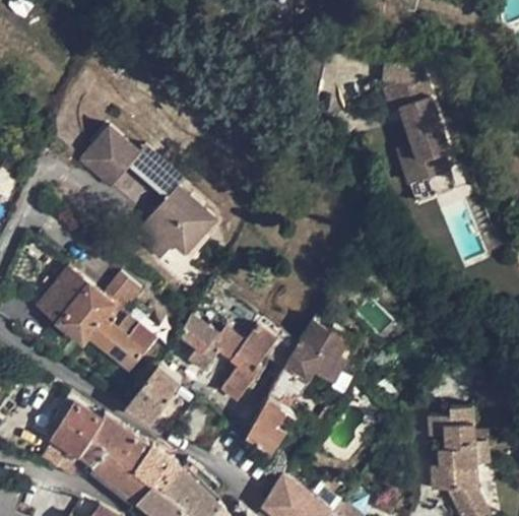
[(419,64),(386,60),(383,80),(405,83),(416,84),(419,64)]
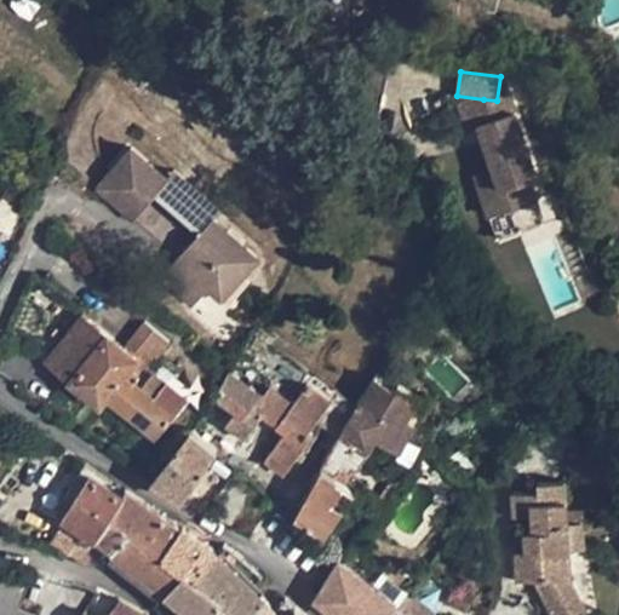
[(483,99),(492,125),(514,119),(500,76),(497,101),(483,99)]
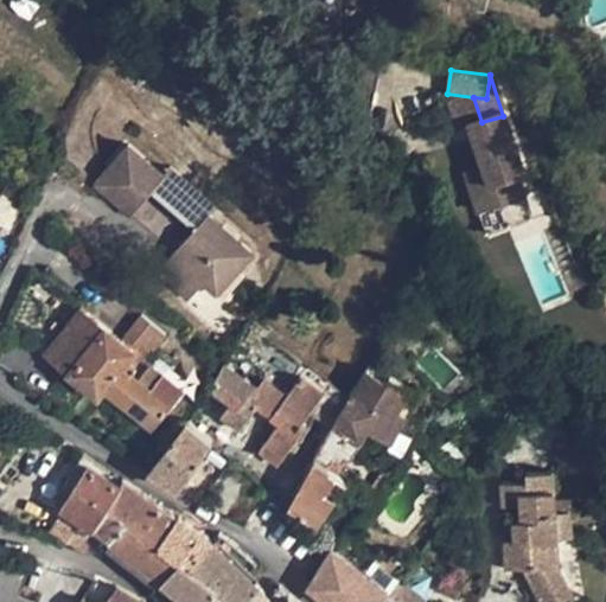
[(530,196),(503,116),(482,122),(469,127),(484,174),(466,181),(477,215),(523,199),(530,196)]
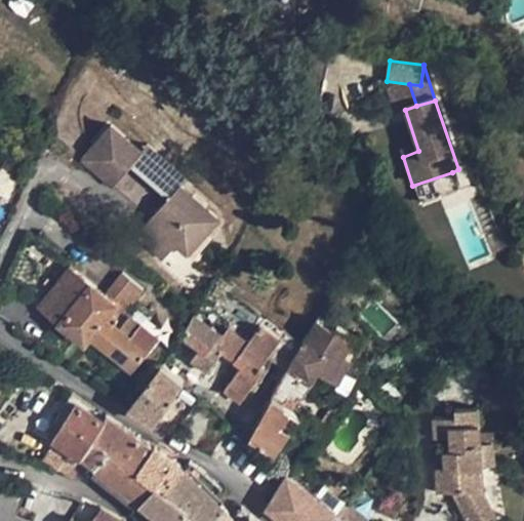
[(140,154),(139,153),(110,128),(92,149),(119,172),(125,164),(129,168),(140,154)]
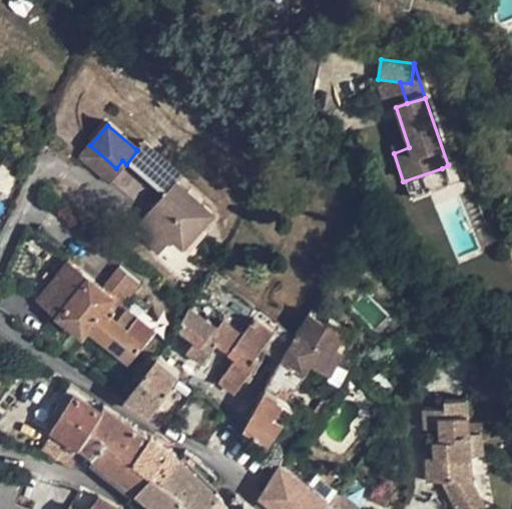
[(137,150),(126,164),(163,195),(173,182),(174,182),(180,175),(142,143),(136,149),(137,150)]
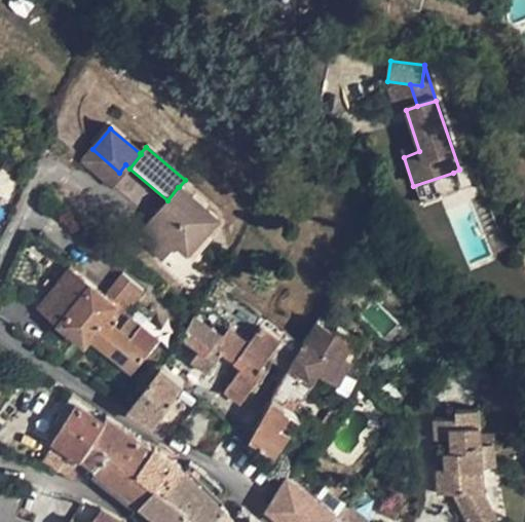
[(119,173),(92,149),(81,162),(112,189),(123,176),(119,173)]
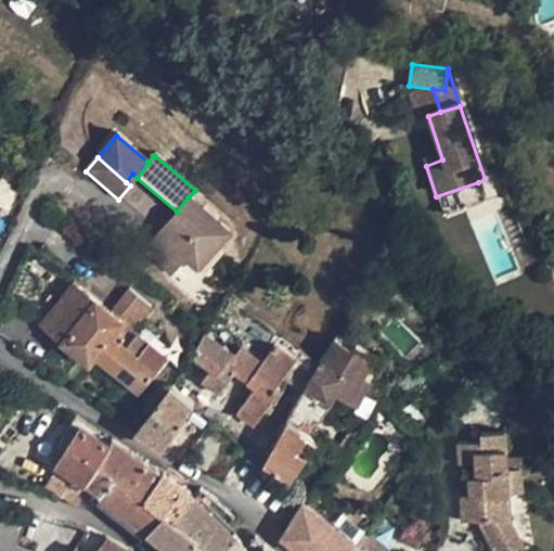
[(132,174),(126,182),(130,186),(137,178),(132,174)]
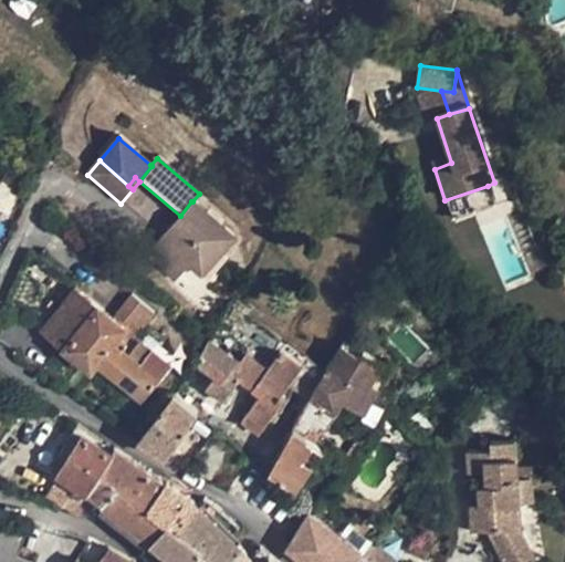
[(497,209),(488,186),(445,200),(452,224),(497,209)]
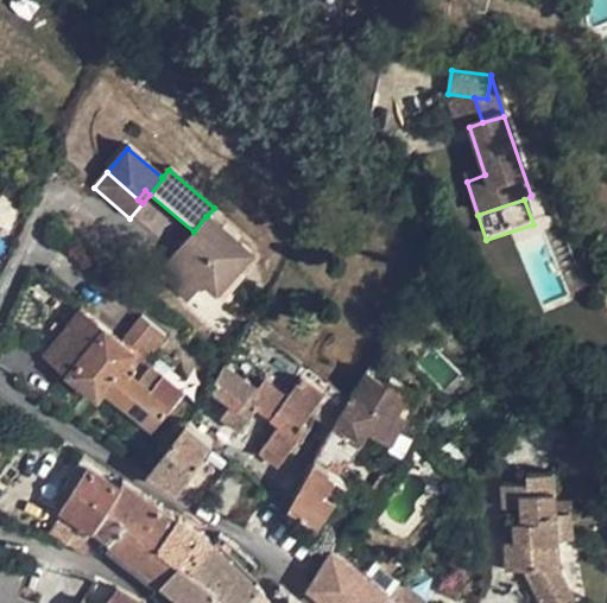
[(194,232),(155,275),(187,304),(202,286),(215,297),(252,254),(207,216),(206,216),(194,232)]
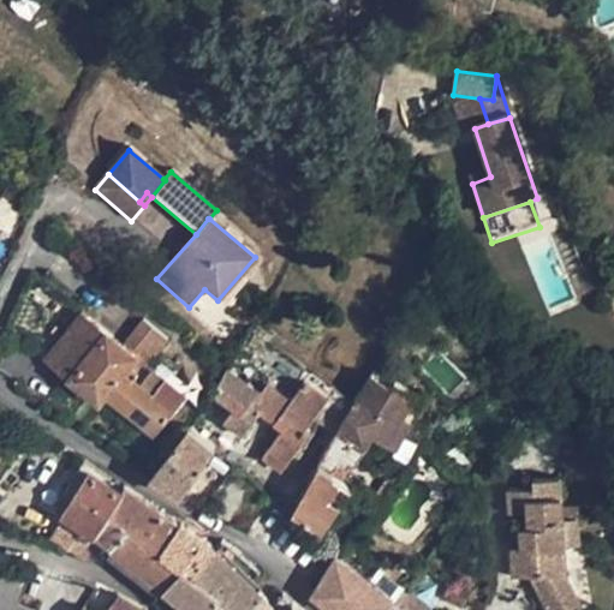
[(46,362),(99,404),(103,396),(153,435),(184,396),(147,366),(167,340),(143,321),(121,347),(82,316),(46,362)]
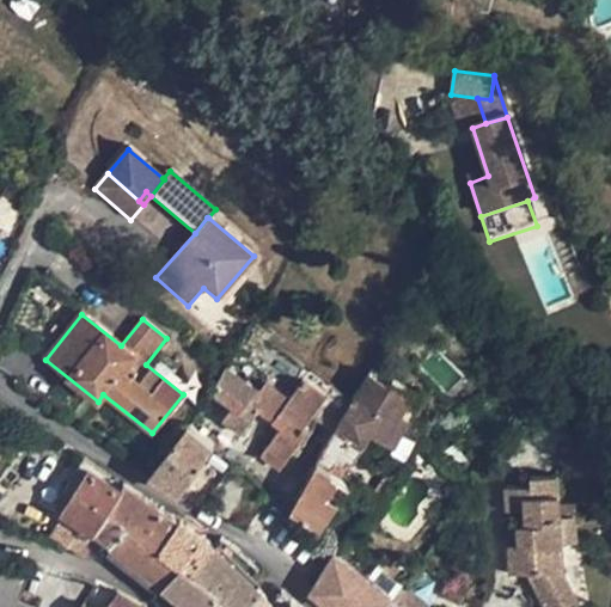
[(225,369),(211,394),(231,410),(221,423),(240,436),(256,414),(260,410),(249,402),(256,391),(225,369)]
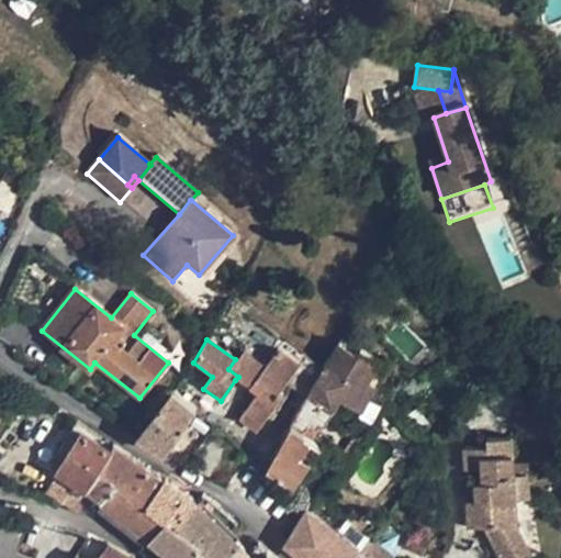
[(305,399),(300,408),(323,423),(332,409),(339,397),(347,402),(360,410),(376,384),(388,366),(362,349),(360,355),(340,343),(322,371),(305,399)]
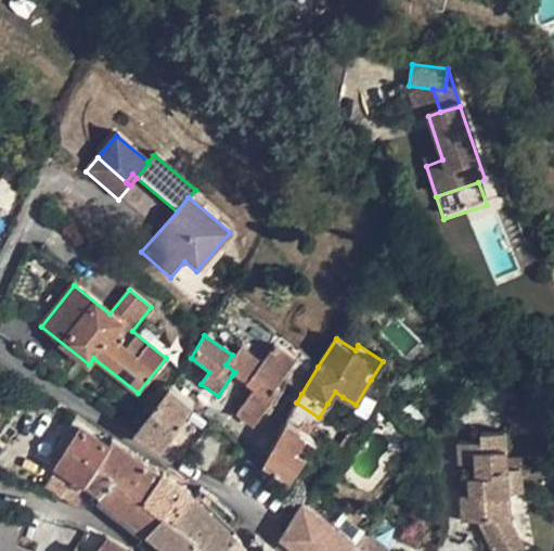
[(260,363),(246,384),(254,389),(234,417),(253,428),(279,391),(275,388),(281,381),(301,394),(318,367),(300,354),(295,360),(273,345),(260,363)]
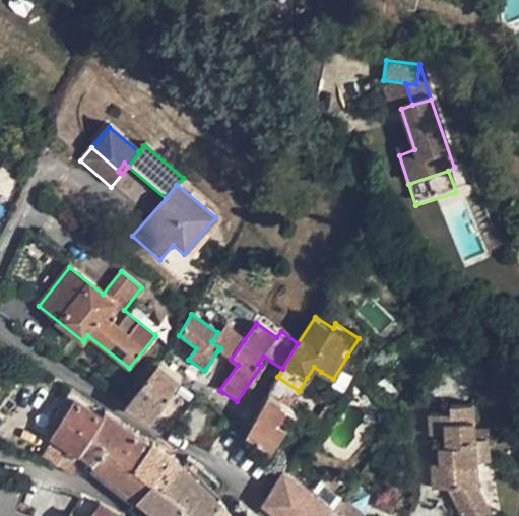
[(219,333),(217,332),(211,341),(220,348),(217,351),(231,360),(244,340),(224,326),(219,333)]
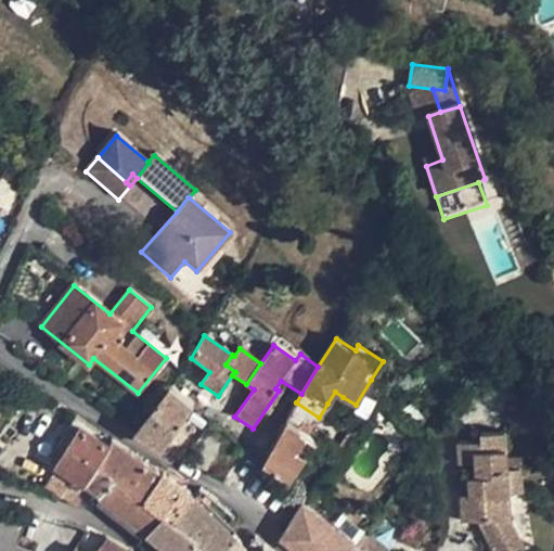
[(356,405),(374,417),(389,392),(371,380),(356,405)]
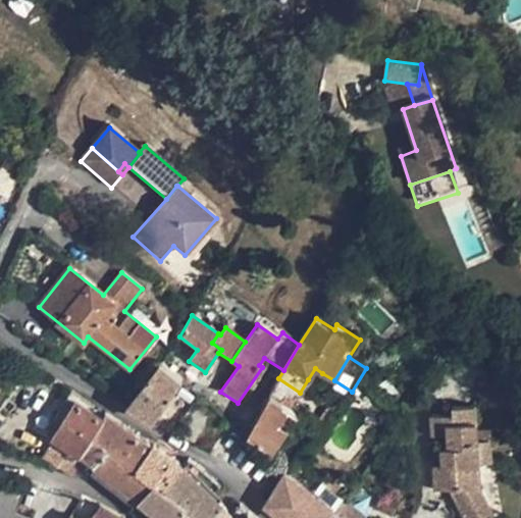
[(152,424),(180,381),(171,373),(160,364),(149,380),(134,397),(126,408),(152,424)]
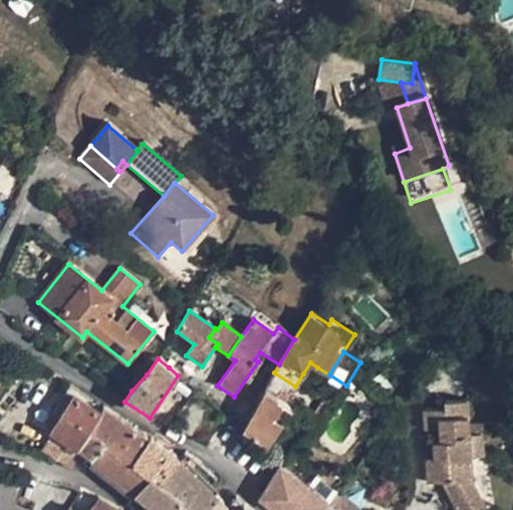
[(310,362),(303,373),(310,378),(317,367),(310,362)]
